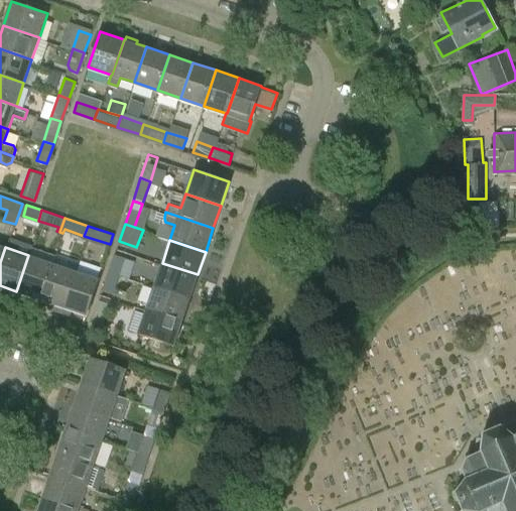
[(119,273),(125,256),(115,253),(110,270),(119,273)]
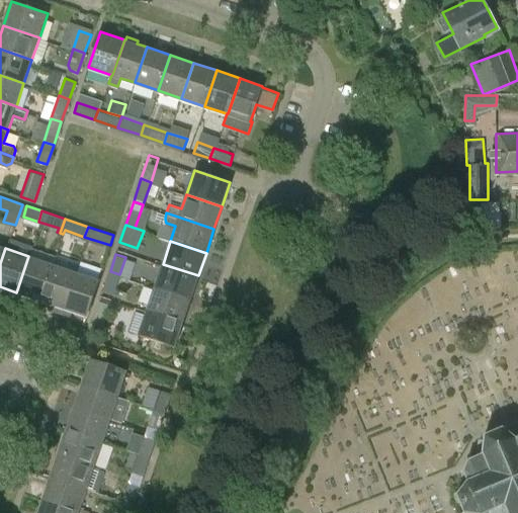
[(28,256),(16,292),(39,301),(53,264),(28,256)]
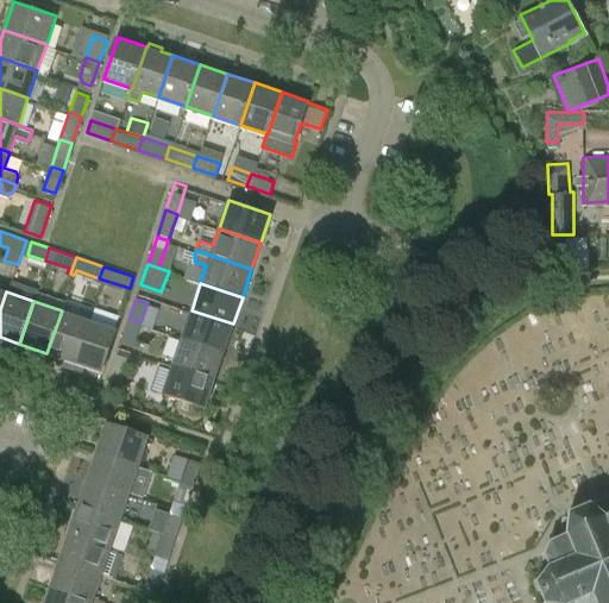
[(62,311),(46,353),(74,362),(88,319),(62,311)]
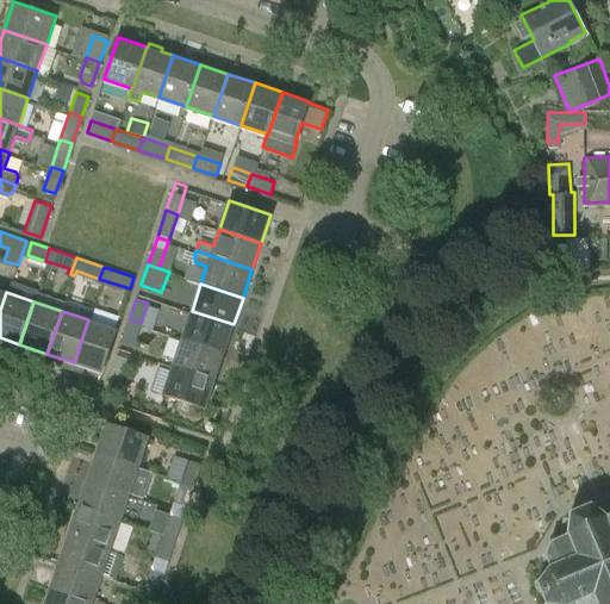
[(182,337),(224,352),(234,324),(192,311),(182,337)]
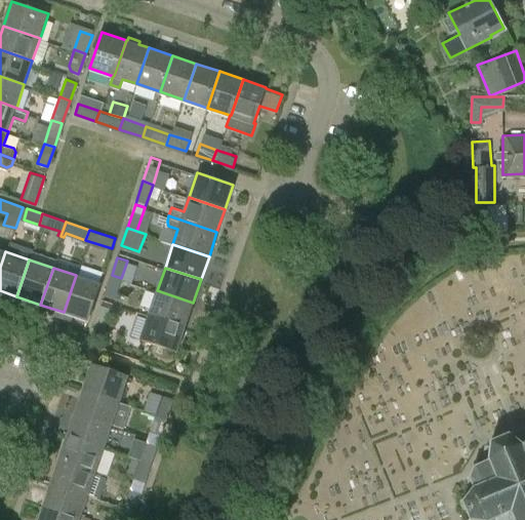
[(101,283),(76,275),(64,312),(88,320),(101,283)]
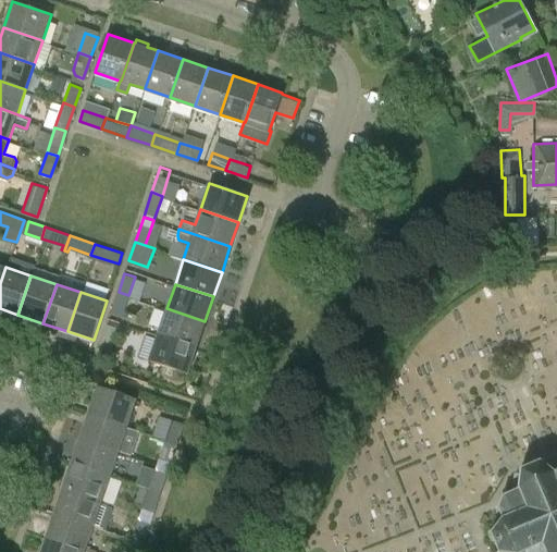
[(119,292),(112,311),(122,315),(128,295),(119,292)]
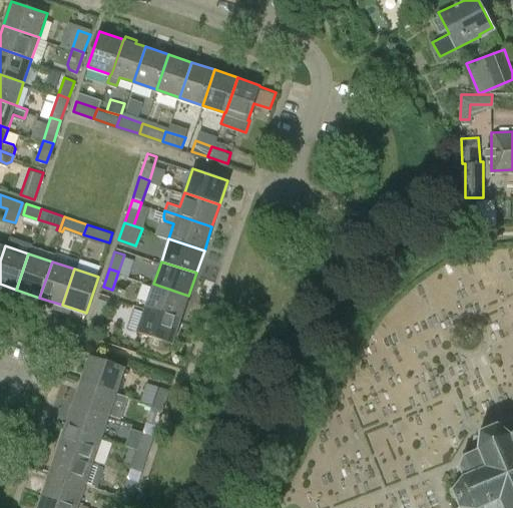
[(188,296),(153,284),(146,307),(181,319),(188,296)]
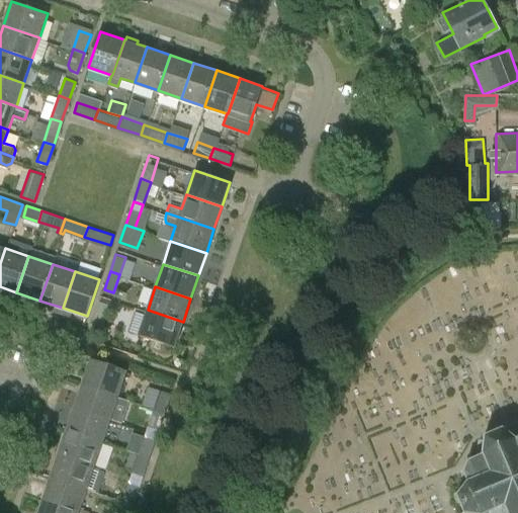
[(103,321),(110,303),(100,300),(94,318),(103,321)]
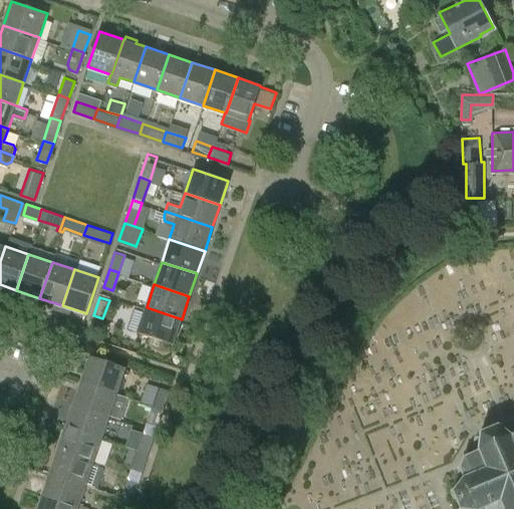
[(174,342),(182,319),(147,307),(139,330),(174,342)]
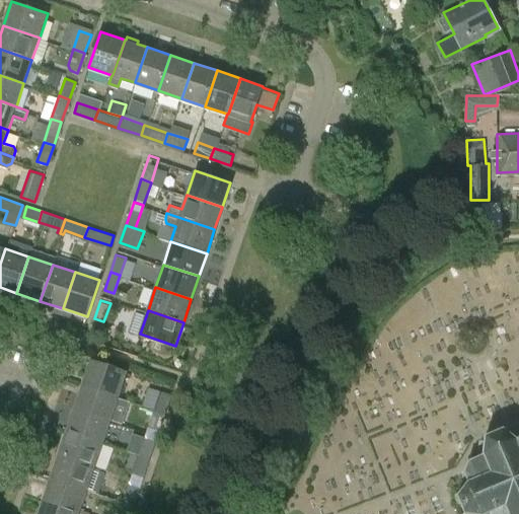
[(91,360),(83,384),(118,395),(126,372),(91,360)]
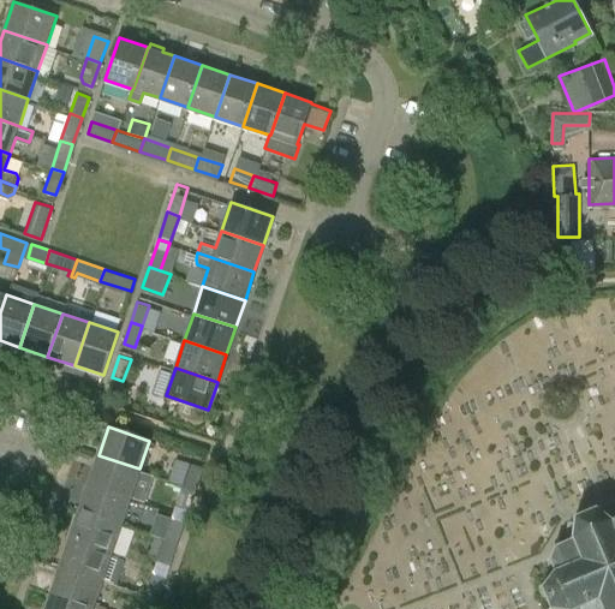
[(89,483),(131,496),(139,469),(99,455),(89,483)]
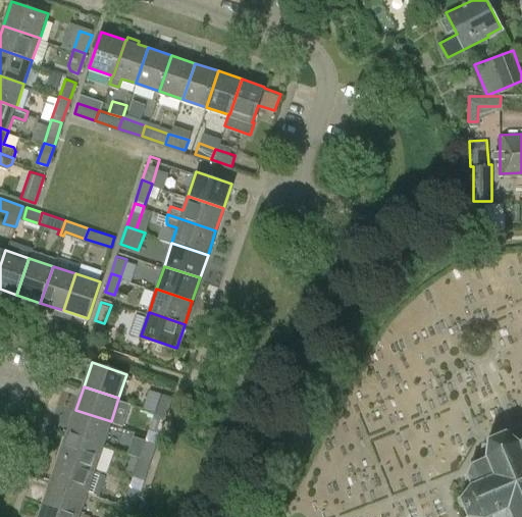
[(165,413),(171,396),(161,392),(155,409),(165,413)]
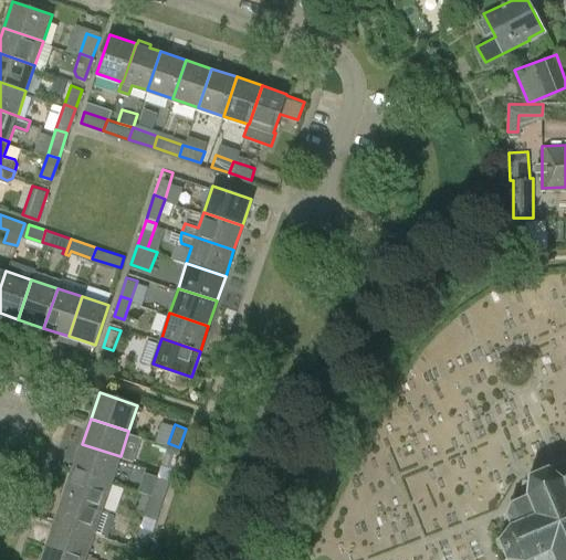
[(168,443),(161,463),(173,466),(179,447),(168,443)]
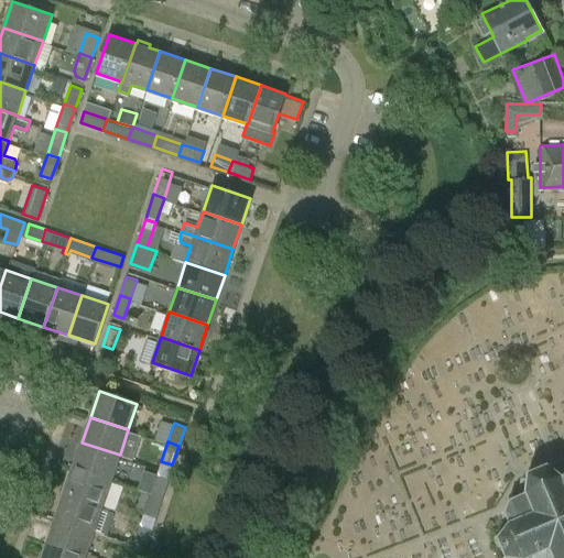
[(120,455),(82,442),(73,467),(111,480),(120,455)]
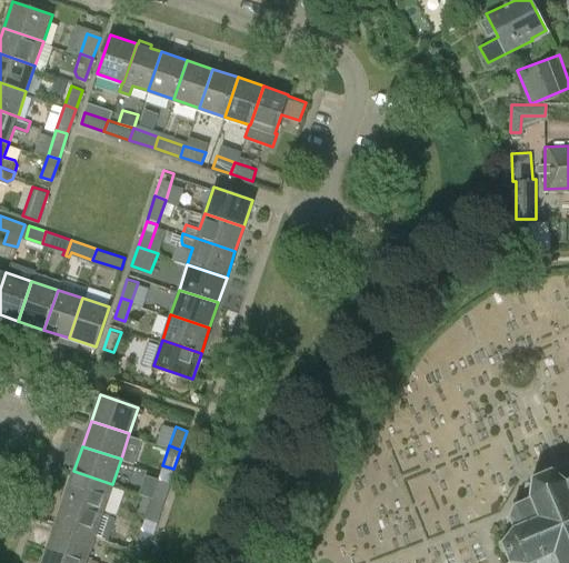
[(568,562),(568,460),(553,466),(555,468),(552,469),(551,472),(537,478),(532,476),(530,479),(531,481),(527,481),(525,499),(529,499),(517,504),(513,502),(512,502),(515,506),(510,516),(507,515),(507,519),(512,519),(516,528),(505,542),(500,541),(499,545),(505,545),(511,561),(508,562),(568,562)]
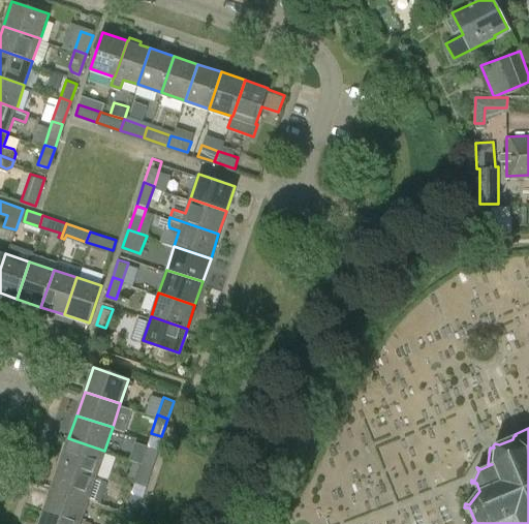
[(60,462),(96,474),(104,451),(68,438),(65,449),(62,448),(58,459),(61,460),(60,462)]
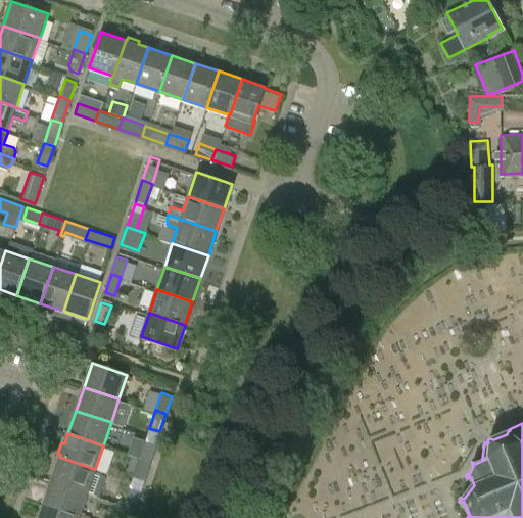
[(150,461),(156,442),(146,438),(139,457),(150,461)]
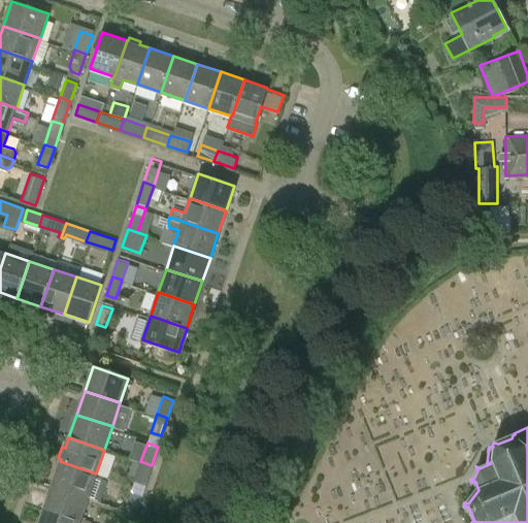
[(96,474),(60,461),(52,485),(88,497),(96,474)]
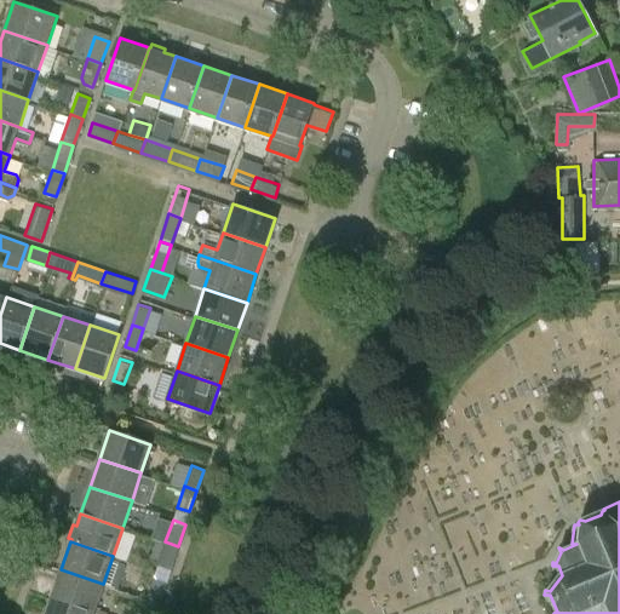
[(165,541),(158,563),(170,568),(178,546),(165,541)]
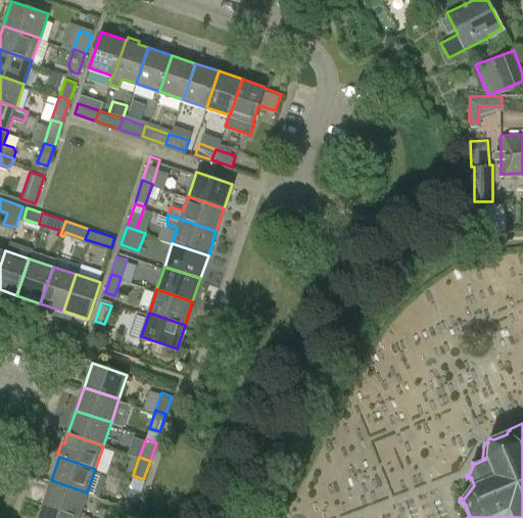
[(87,492),(51,480),(44,504),(80,515),(87,492)]
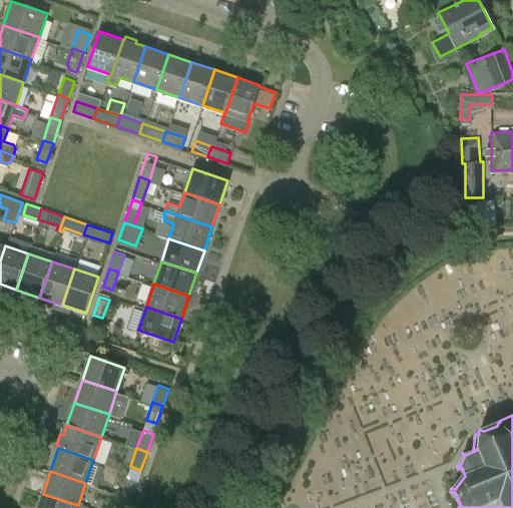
[(131,497),(137,480),(127,476),(121,493),(131,497)]
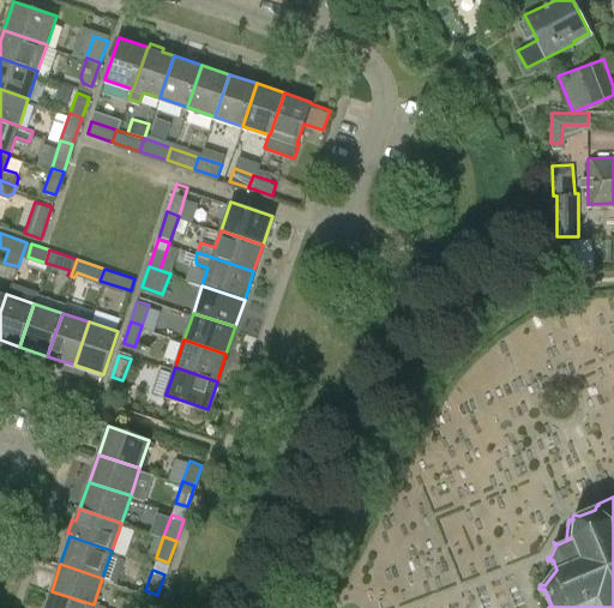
[(138,607),(152,607),(157,595),(145,590),(138,607)]
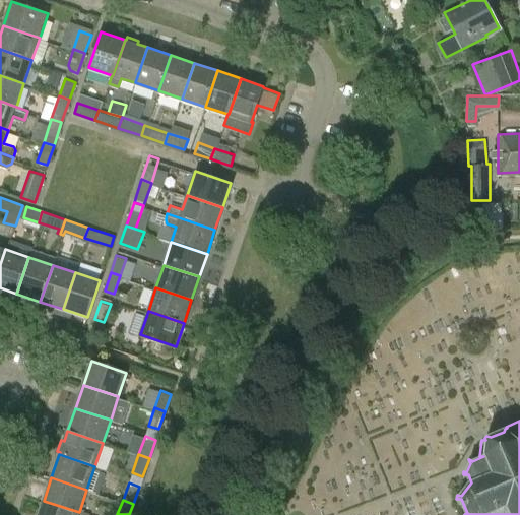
[(77,514),(79,512),(44,501),(38,514),(77,514)]
